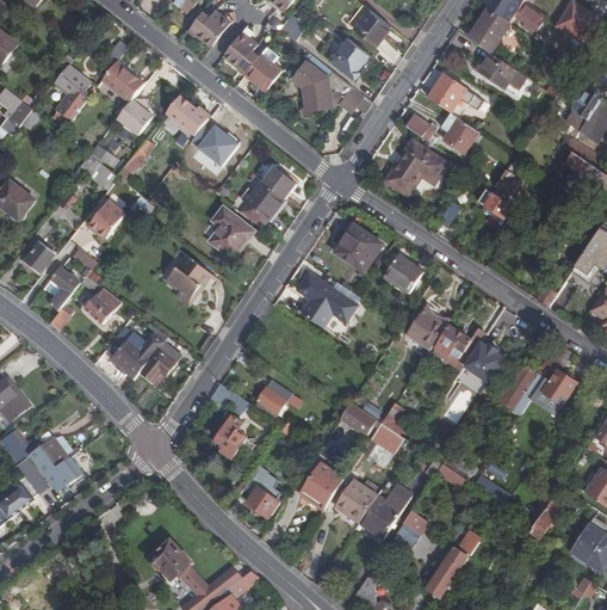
[(173,0),(186,10),(193,0),(173,0)]
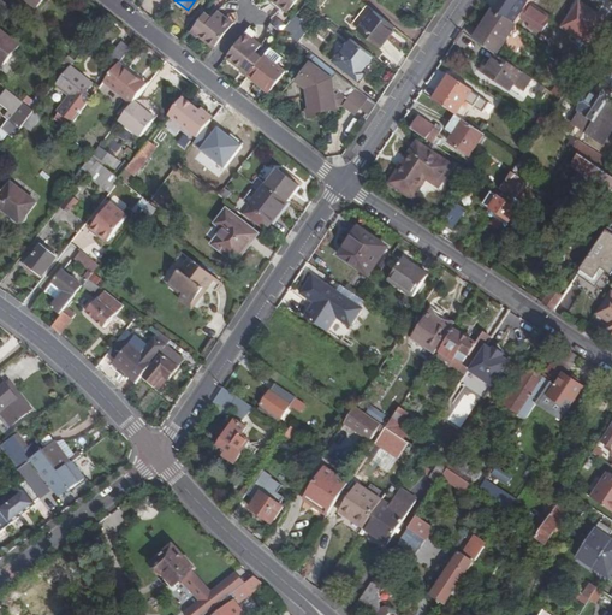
[(268,0),(269,0),(278,6),(279,5),(285,10),(292,0),(268,0)]
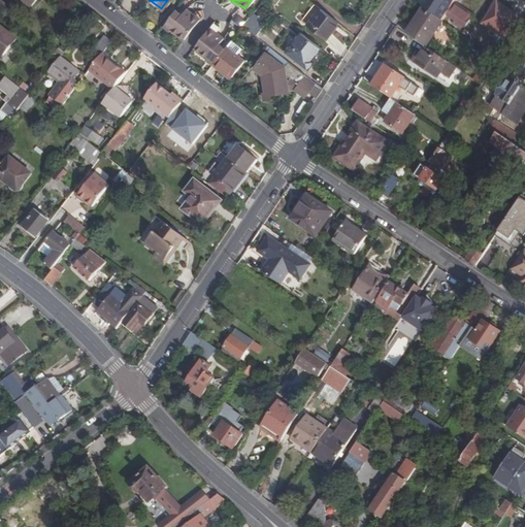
[(429,3),(425,9),(440,20),(445,13),(463,26),(469,17),(451,4),(451,5),(443,0),(427,0),(427,1),(429,3)]
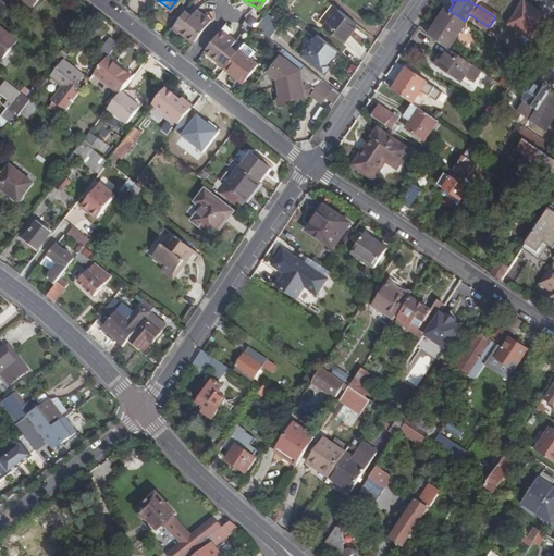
[(544,16),(521,1),(507,23),(530,38),(544,16)]
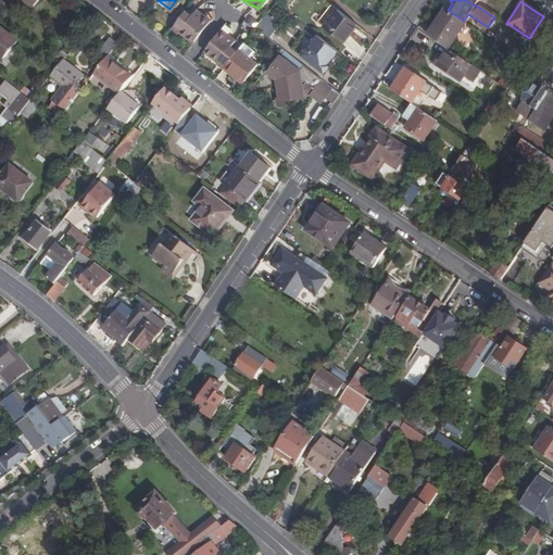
[(445,9),(443,8),(425,35),(445,48),(464,21),(448,10),(445,9)]
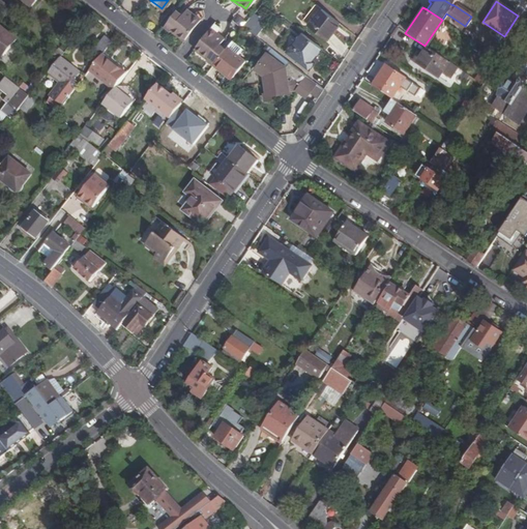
[(182,38),(199,19),(185,8),(178,16),(173,11),(162,25),(168,30),(169,29),(176,35),(177,34),(182,38)]
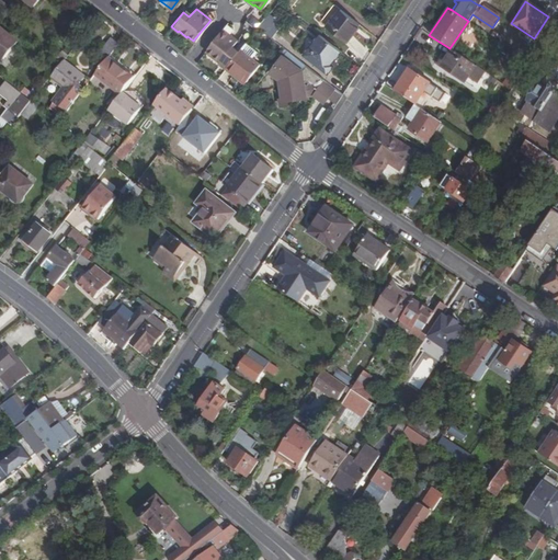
[(357,23),(338,9),(325,26),(343,42),(357,23)]
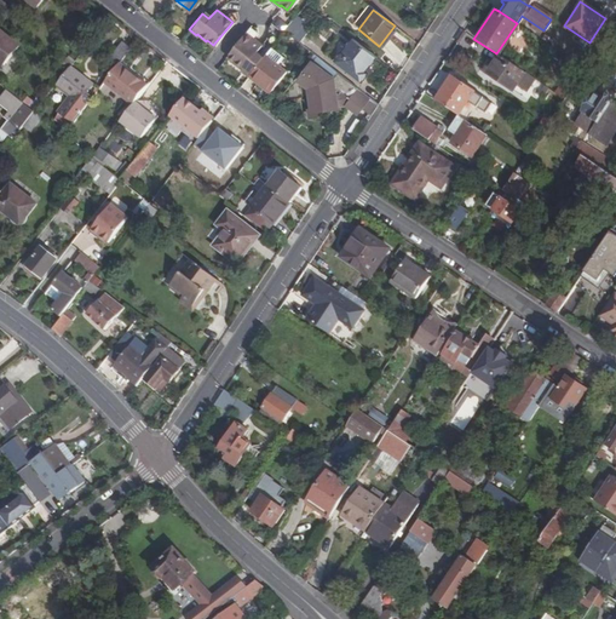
[(297,41),(309,26),(294,13),(282,29),(297,41)]
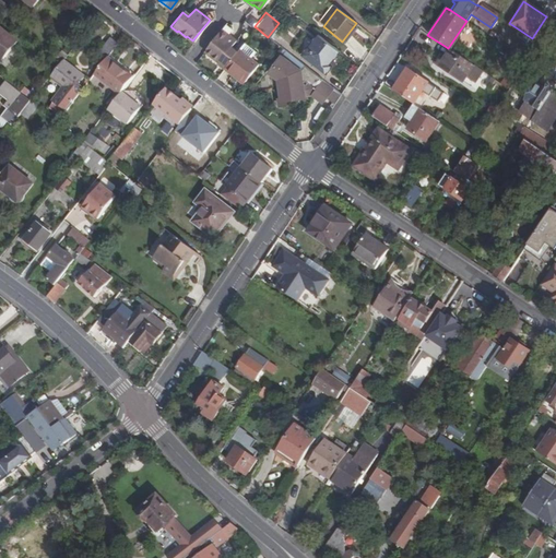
[(0,58),(14,40),(0,28),(0,58)]
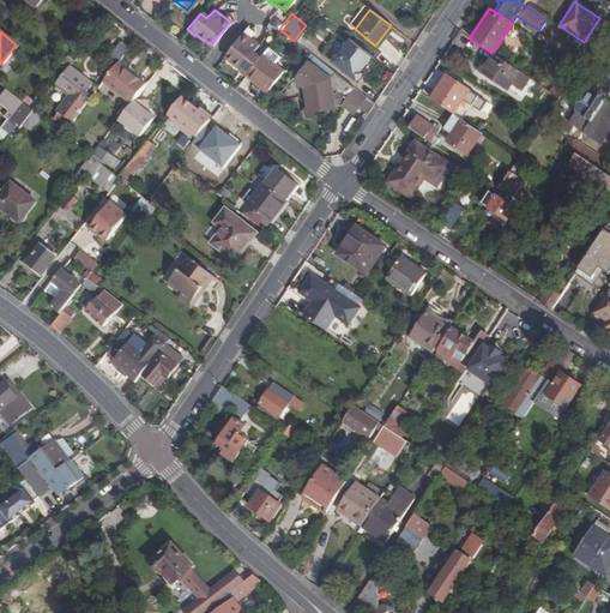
[(241,31),(223,54),(230,59),(229,60),(237,67),(236,68),(245,74),(246,72),(257,58),(249,53),(258,43),(241,31)]
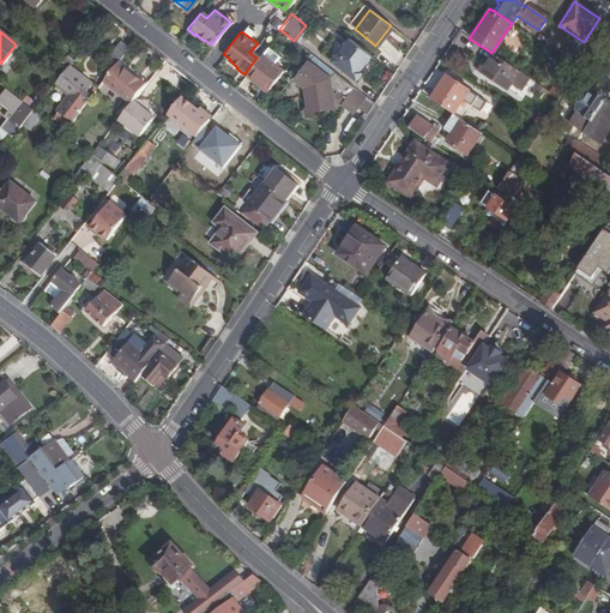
[(330,59),(355,79),(362,71),(360,68),(370,55),(346,36),(330,59)]
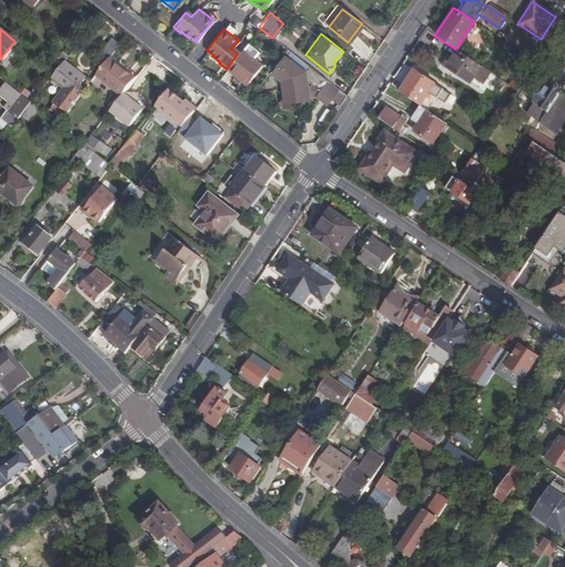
[(118,43),(110,37),(96,54),(104,61),(107,57),(118,43)]
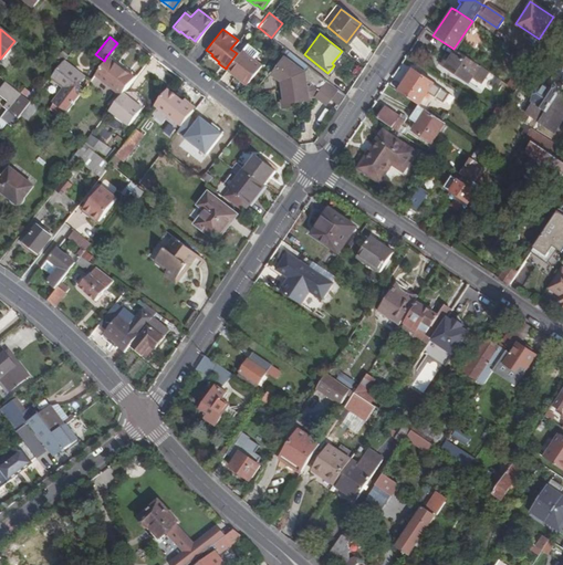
[(227,66),(247,82),(260,64),(252,58),(258,51),(246,42),(237,53),(227,66)]
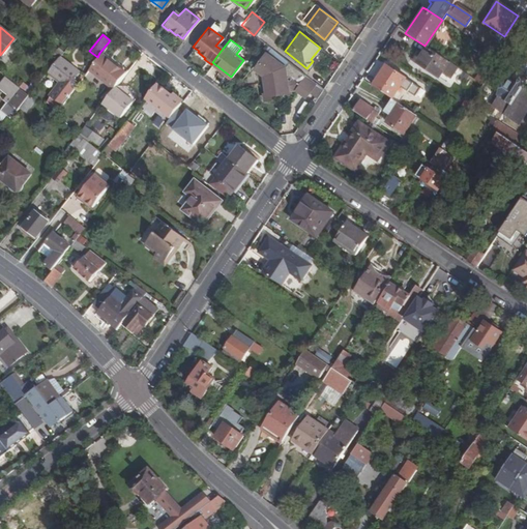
[(505,47),(500,43),(493,54),(498,58),(505,47)]
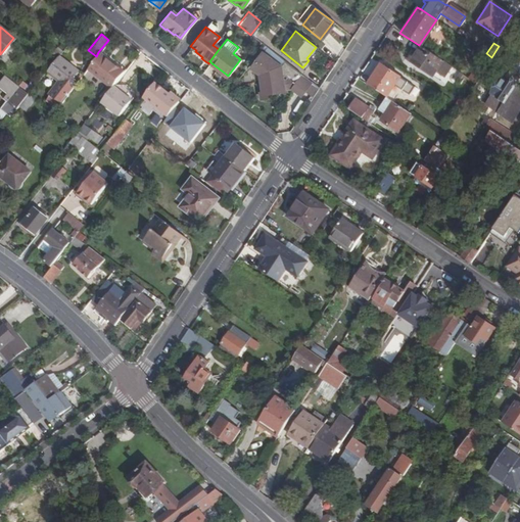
[(419,45),(414,53),(410,50),(405,58),(429,75),(432,70),(440,77),(448,64),(419,45)]
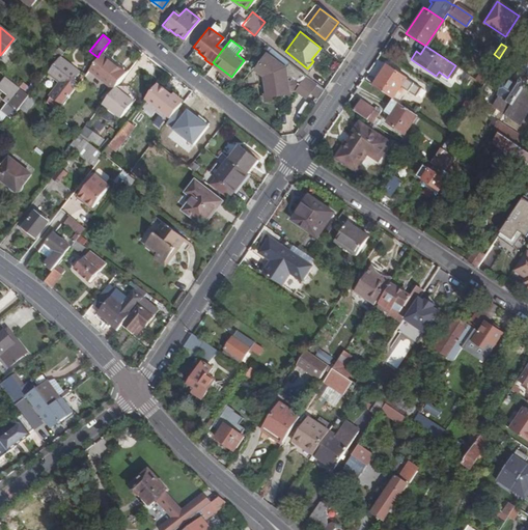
[(305,75),(270,47),(254,68),(262,75),(266,92),(284,89),(284,90),(294,89),(305,75)]
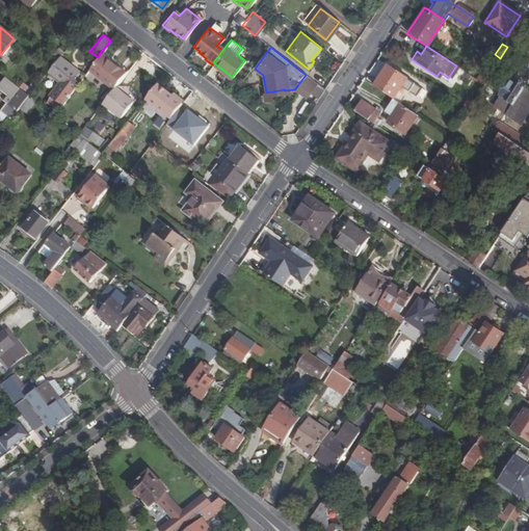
[(125,73),(100,53),(98,57),(87,70),(111,88),(113,86),(125,73)]
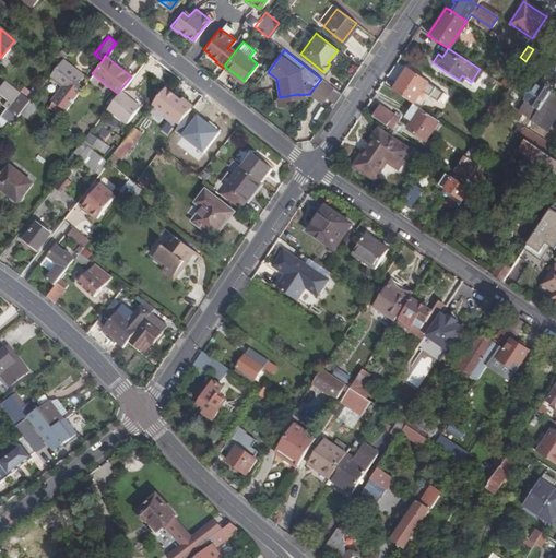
[(81,75),(61,59),(56,66),(48,75),(61,86),(50,101),(47,105),(59,114),(63,109),(61,108),(68,101),(69,102),(81,87),(75,83),(81,75)]
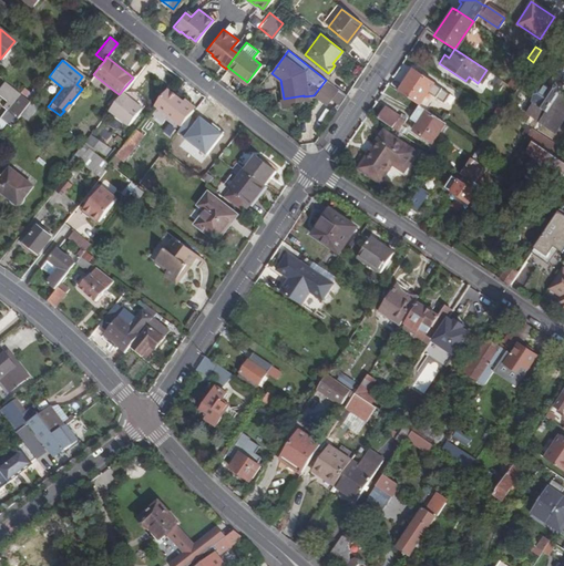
[(226,69),(245,83),(247,82),(227,67),(226,69)]
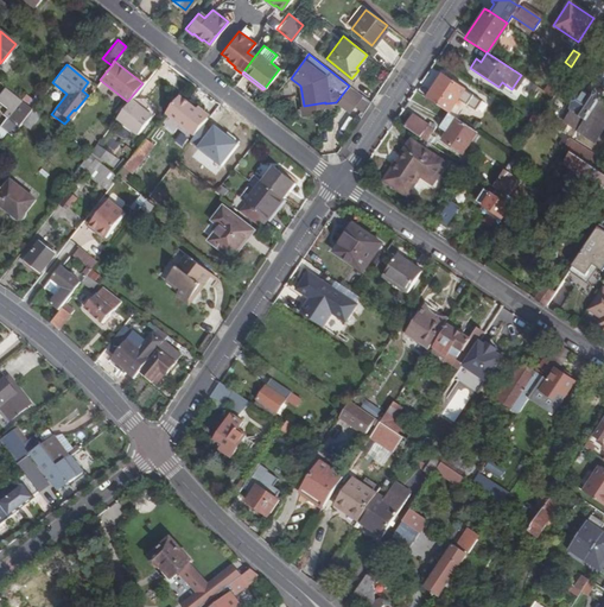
[(457,97),(463,88),(440,74),(425,97),(446,112),(457,97)]
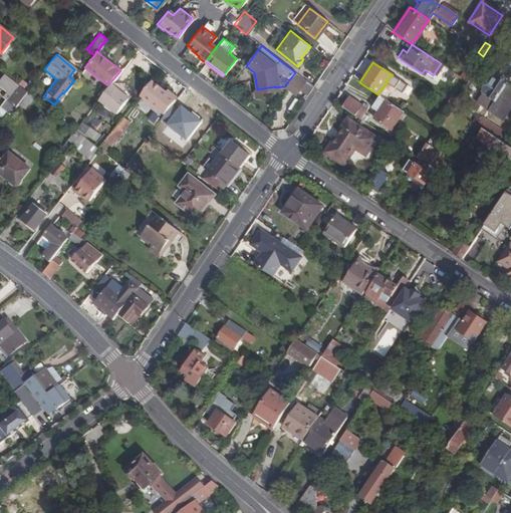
[(473,70),(466,66),(460,76),(466,80),(468,78),(473,70)]
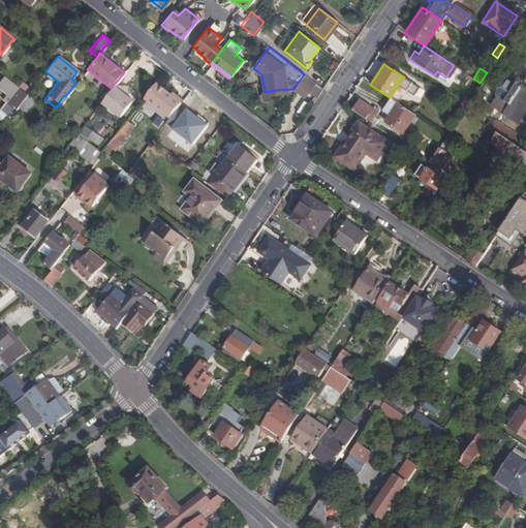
[(493,74),(488,71),(487,72),(482,81),(487,85),(493,74)]
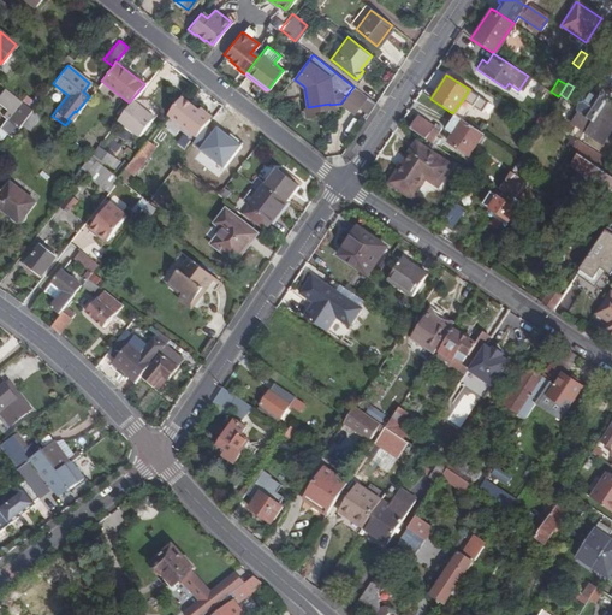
[(352,113),(358,106),(367,113),(373,102),(354,87),(340,104),(352,113)]
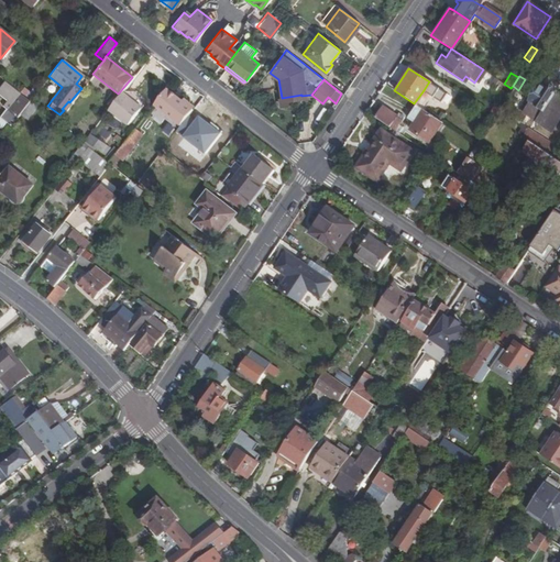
[(0,119),(9,125),(19,113),(29,100),(19,92),(3,80),(0,84),(0,96),(6,100),(1,106),(4,108),(0,113),(0,119)]
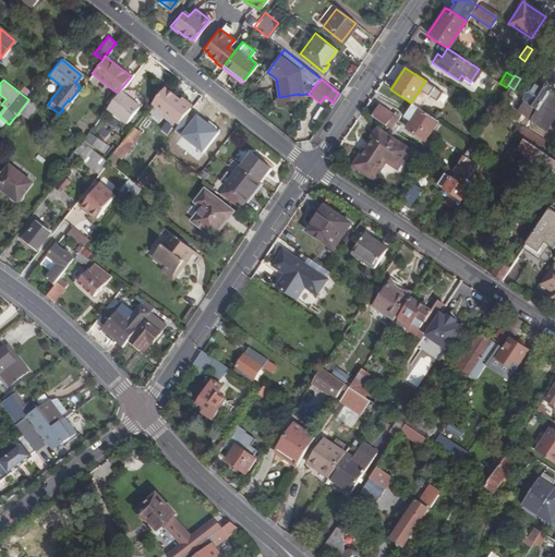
[(550,91),(541,84),(539,87),(534,84),(523,99),(538,109),(530,120),(544,130),(554,113),(554,94),(550,91)]
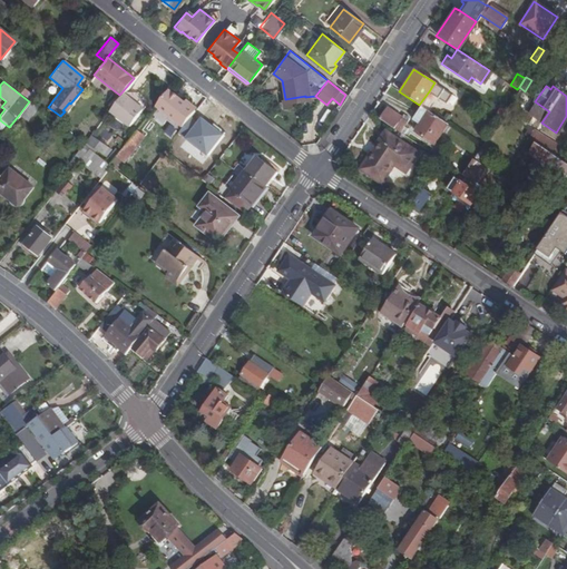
[(28,94),(22,89),(19,94),(29,101),(36,94),(31,89),(28,94)]
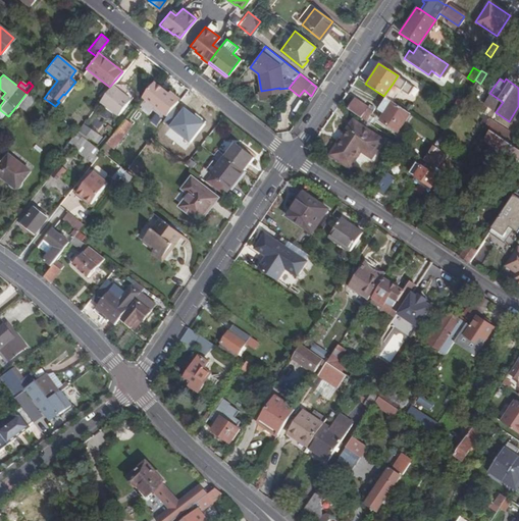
[(167,93),(153,82),(141,96),(165,115),(176,101),(167,93)]
